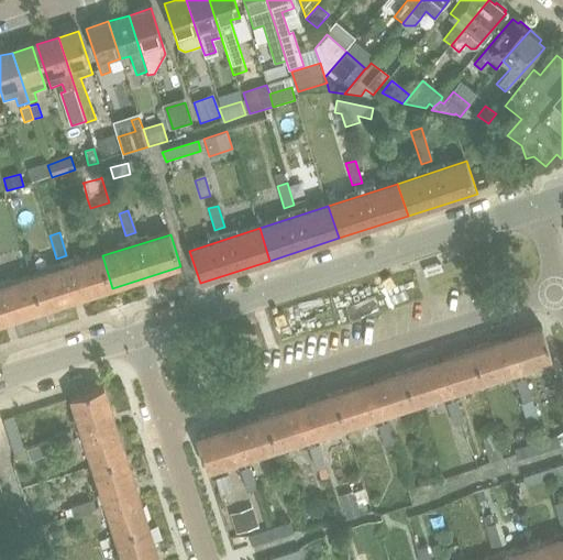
[(43,311),(112,288),(102,255),(33,277),(43,311)]
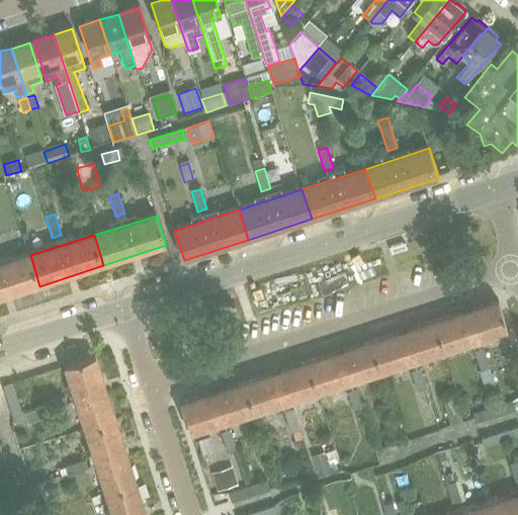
[(0,265),(0,297),(39,286),(30,255),(0,265)]
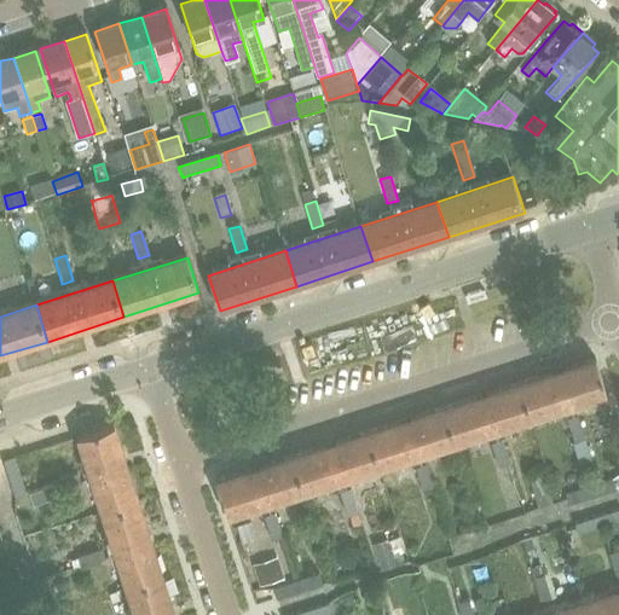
[(596,360),(562,370),(520,384),(532,421),(607,395),(596,360)]
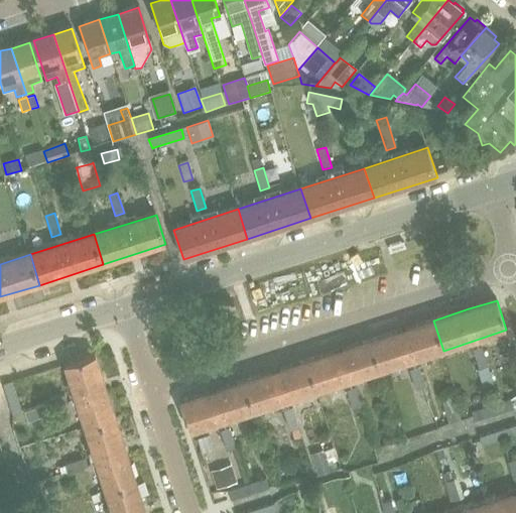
[(380,371),(443,351),(433,321),(370,341),(380,371)]
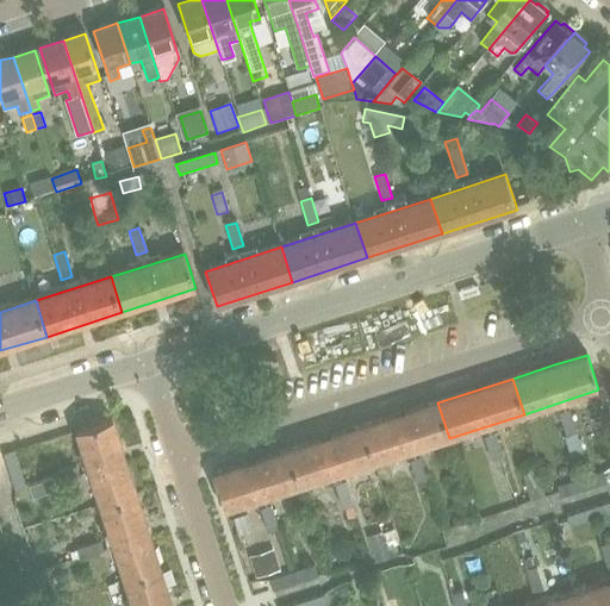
[(375,462),(449,438),(437,403),(363,426),(375,462)]
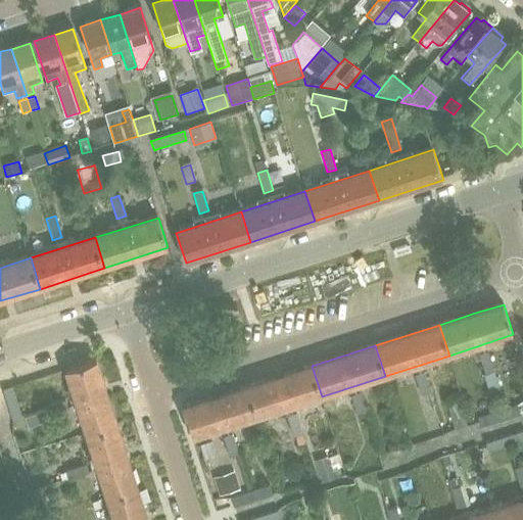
[(479,357),(482,366),(485,376),(494,373),(488,353),(479,357)]
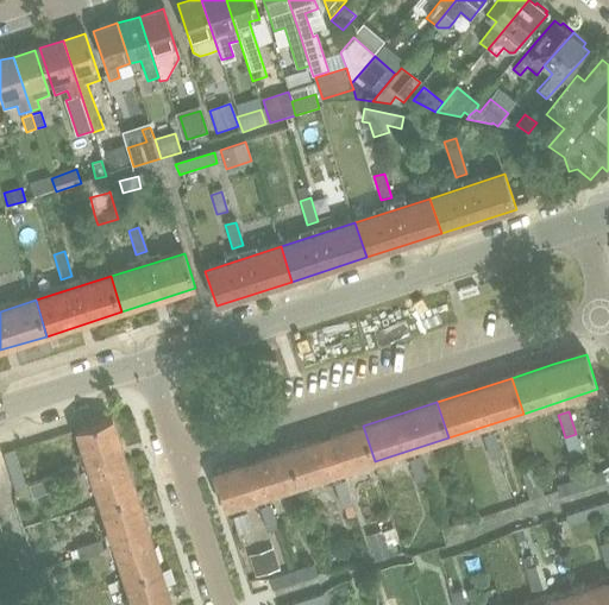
[(136,495),(129,470),(112,418),(77,430),(101,505),(136,495)]
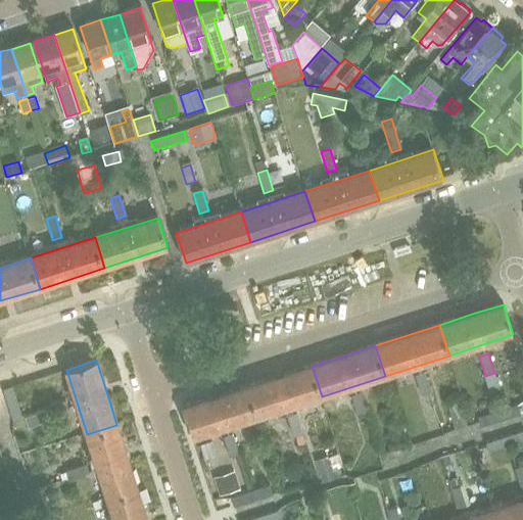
[(312,366),(247,386),(257,417),(322,396),(312,366)]
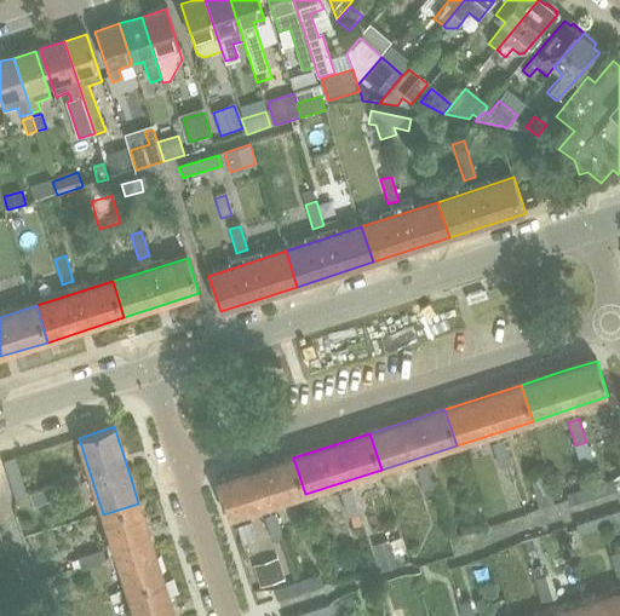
[(492,445),(495,459),(499,470),(510,466),(506,454),(504,442),(492,445)]
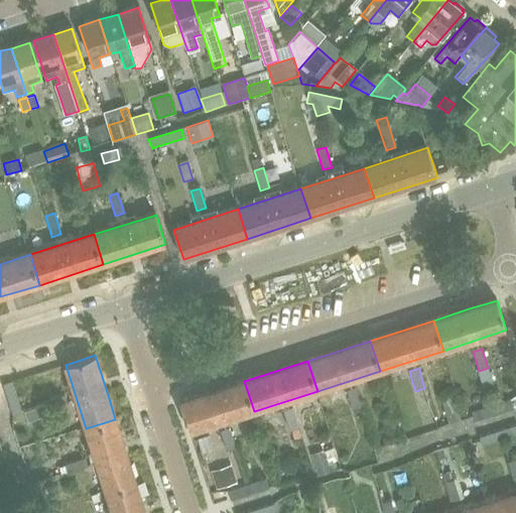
[(188,432),(254,411),(244,381),(179,402),(188,432)]
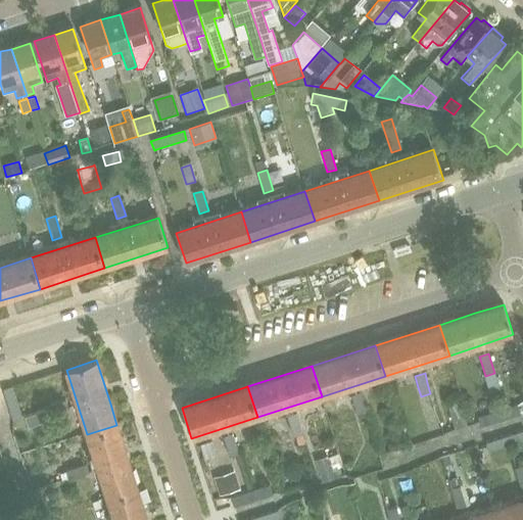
[(12,387),(4,390),(13,421),(22,418),(20,412),(19,409),(18,405),(16,399),(12,387)]
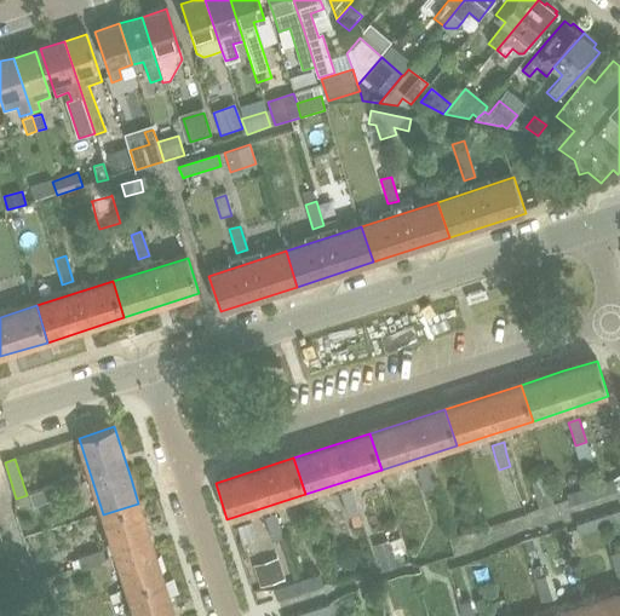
[(417,471),(420,482),(424,493),(435,489),(428,467),(417,471)]
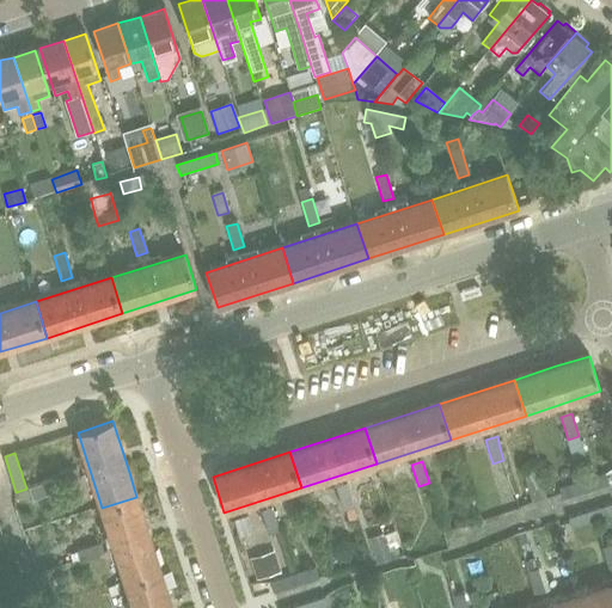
[(78,468),(66,473),(54,477),(56,486),(81,479),(78,468)]
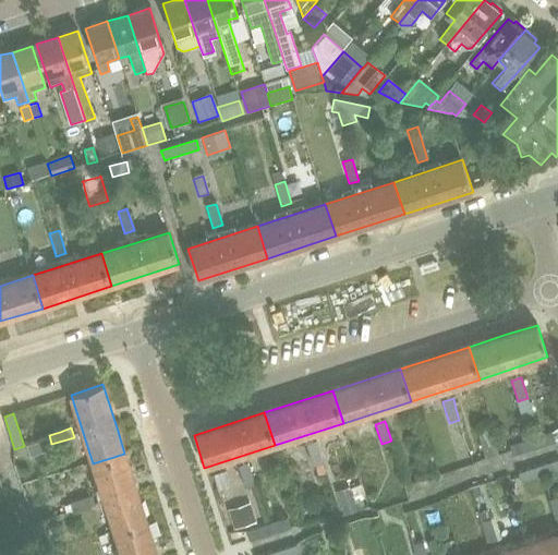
[(512,456),(523,453),(554,443),(552,433),(509,447),(512,456)]
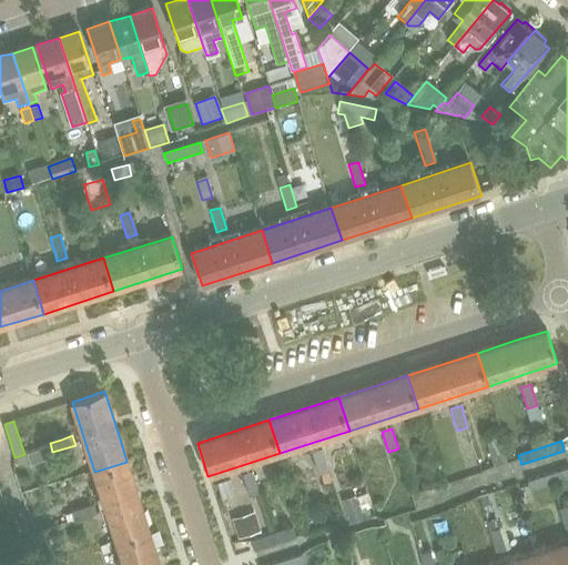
[(312,453),(315,464),(318,475),(328,472),(322,450),(312,453)]
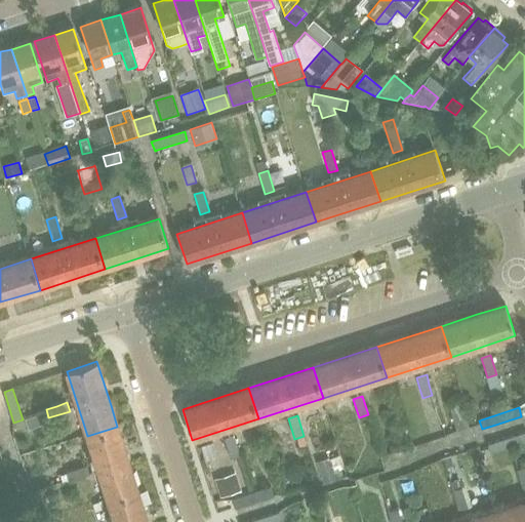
[(137,489),(117,427),(87,436),(75,440),(79,452),(91,448),(108,499),(137,489)]
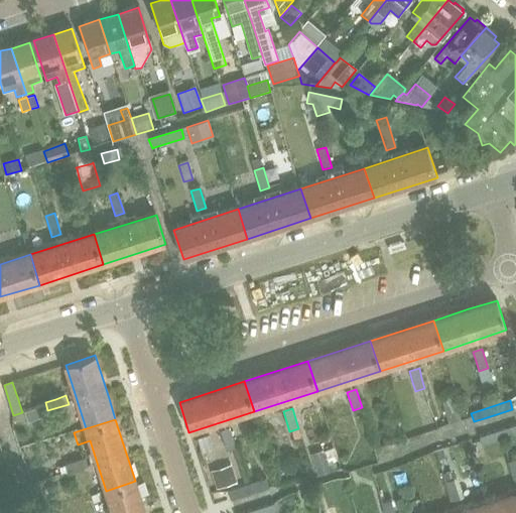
[(515,425),(479,437),(482,446),(515,434),(515,425)]
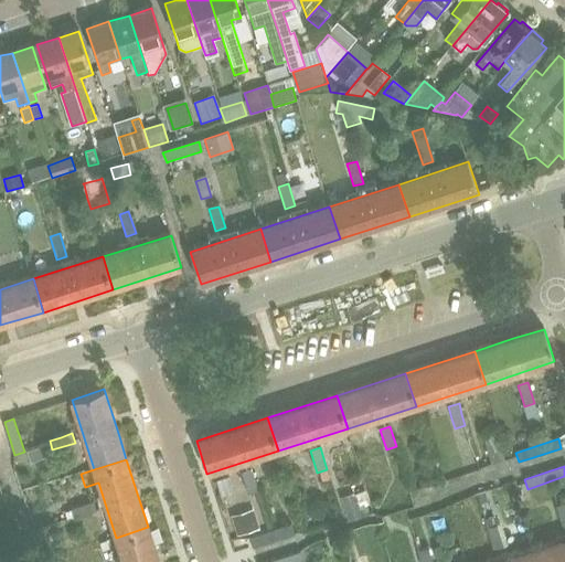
[(242,474),(245,484),(248,495),(258,490),(252,469),(242,474)]
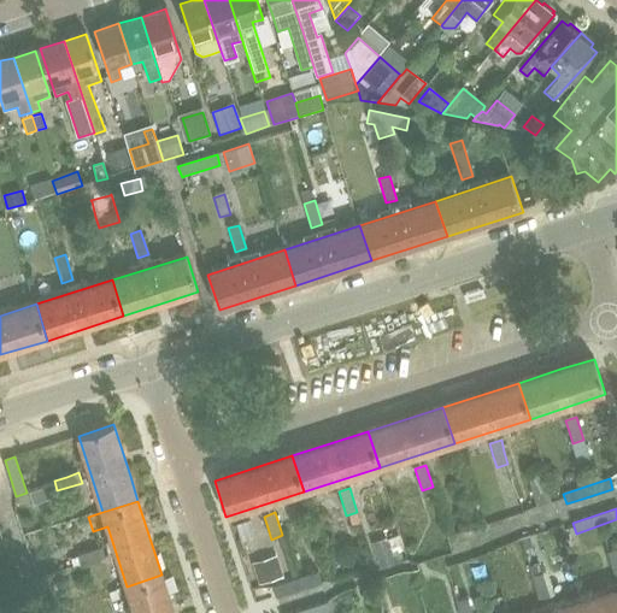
[(388,538),(372,543),(380,570),(395,566),(388,538)]
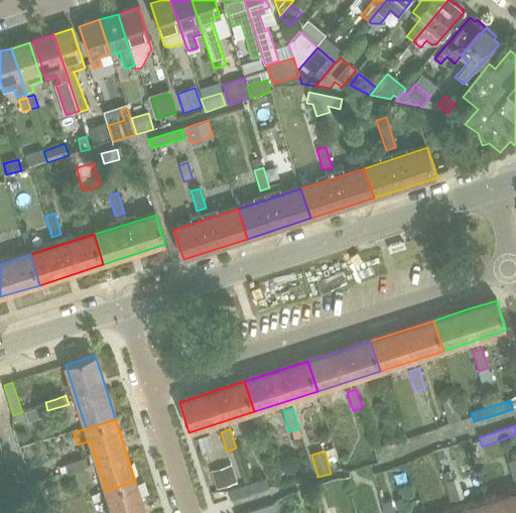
[(60,474),(68,472),(68,474),(88,467),(86,459),(58,468),(60,474)]
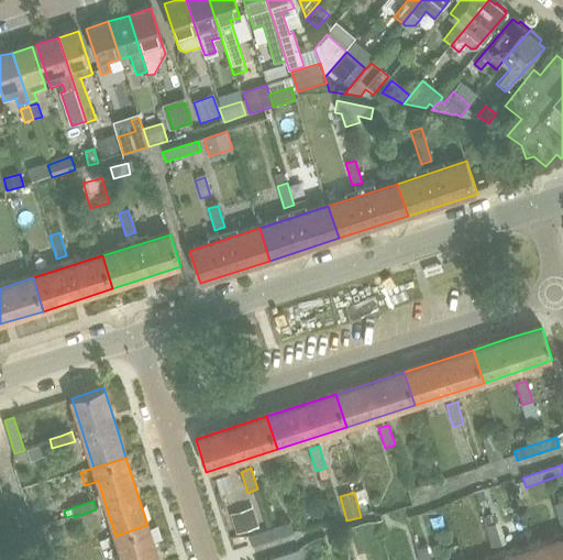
[(254,514),(231,522),(236,536),(258,528),(254,514)]
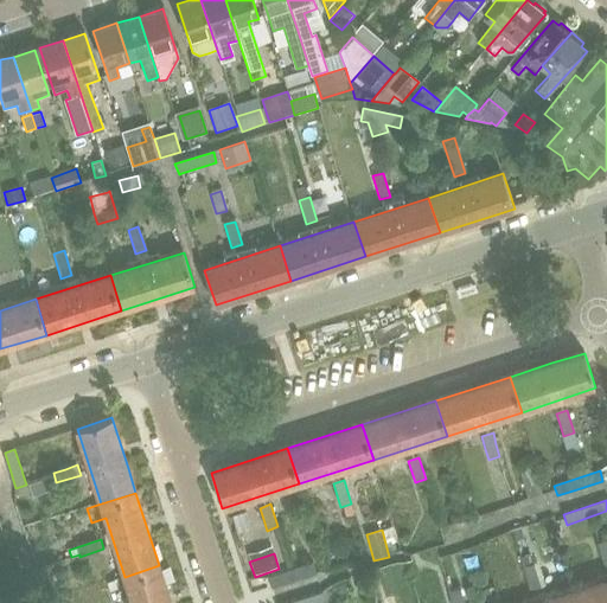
[(171,602),(159,565),(125,577),(133,602),(171,602)]
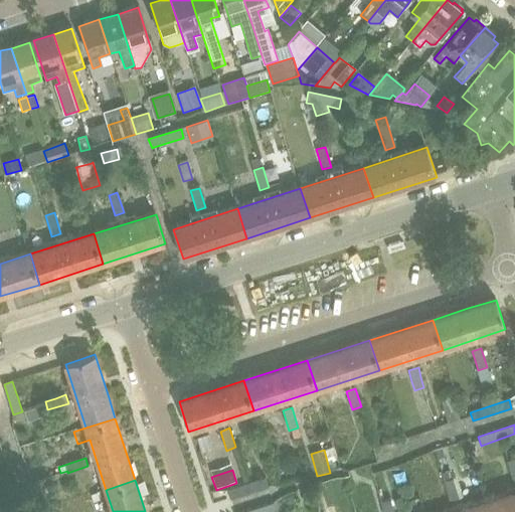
[(266,480),(227,492),(230,501),(269,488),(266,480)]
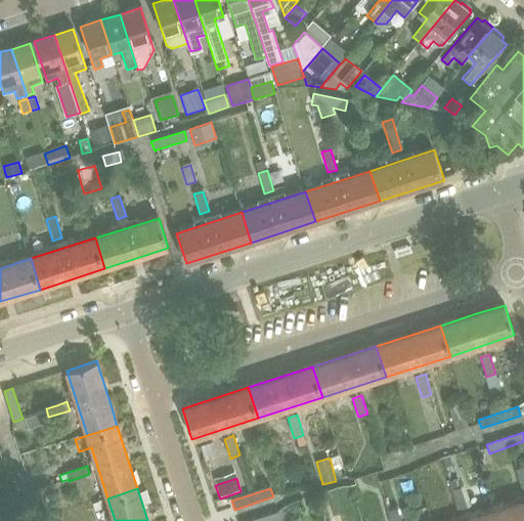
[(451,491),(454,501),(457,510),(468,507),(461,488),(451,491)]
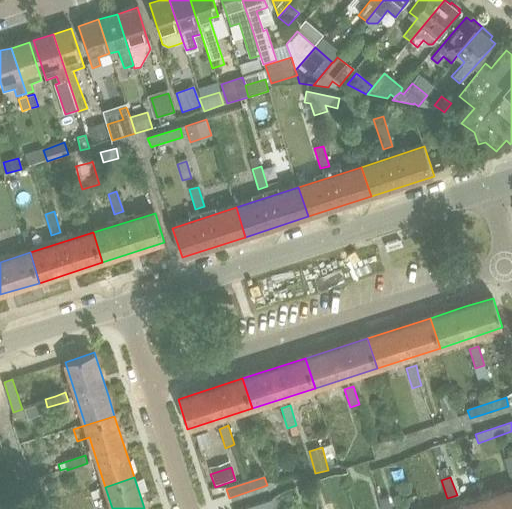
[(6,485),(0,487),(0,499),(20,490),(15,481),(6,485)]
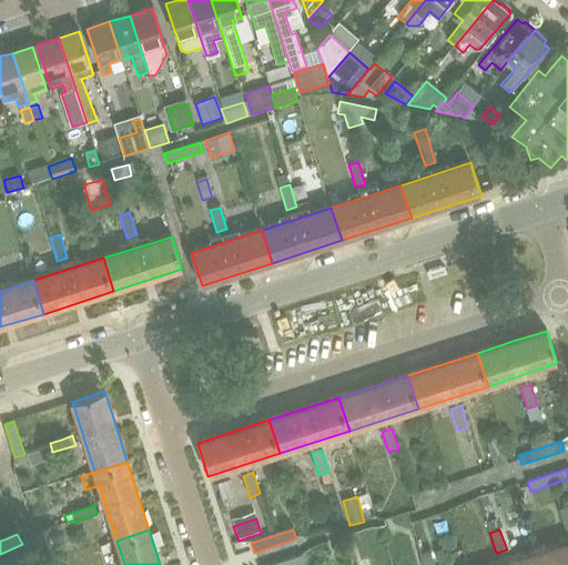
[(33,546),(38,556),(41,564),(47,564),(56,560),(46,540),(33,546)]
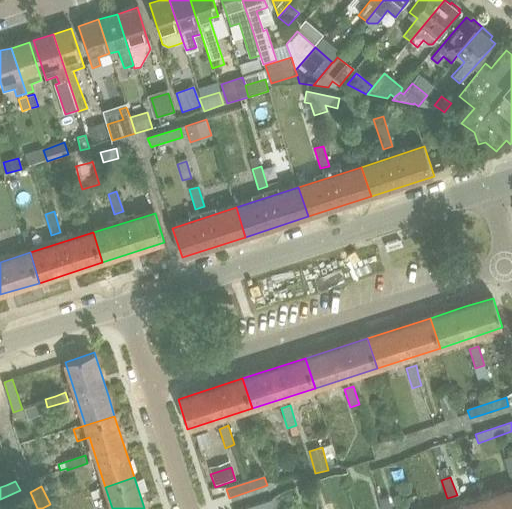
[(511,508),(511,488),(487,497),(491,508),(511,508)]
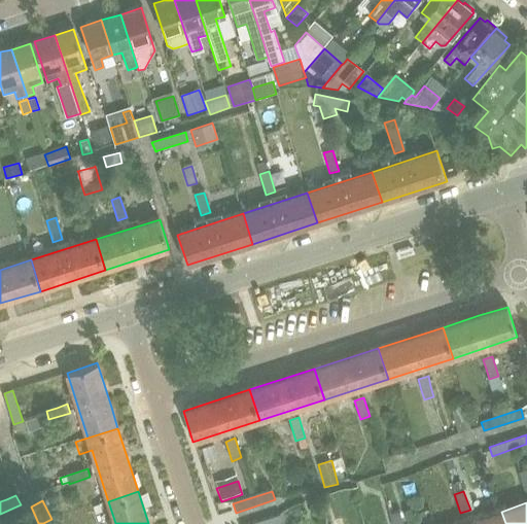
[(403,523),(402,521),(399,512),(390,515),(392,523),(403,523)]
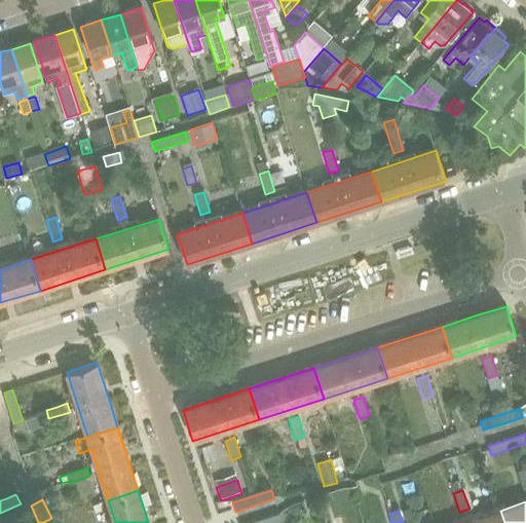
[(504,522),(500,511),(462,522),(504,522)]
